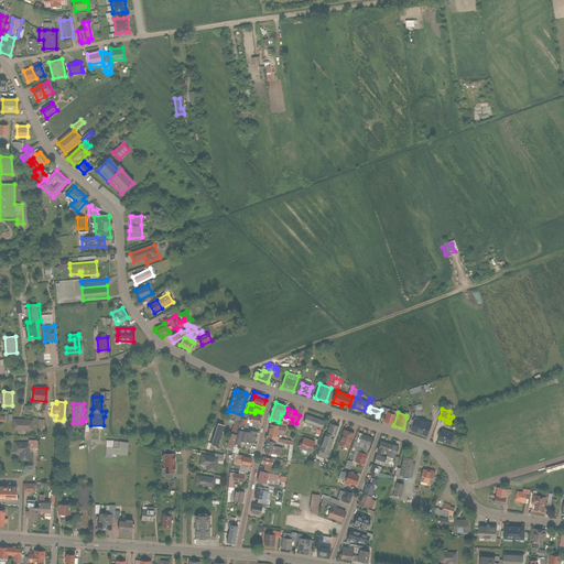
[(386,414),(383,422),(392,425),(396,416),(387,413),(386,414)]
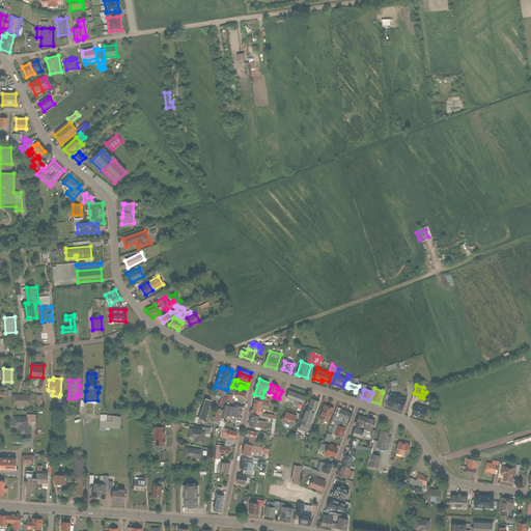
[(248,392),(236,390),(235,399),(239,399),(239,401),(243,402),(243,400),(246,400),(248,392)]
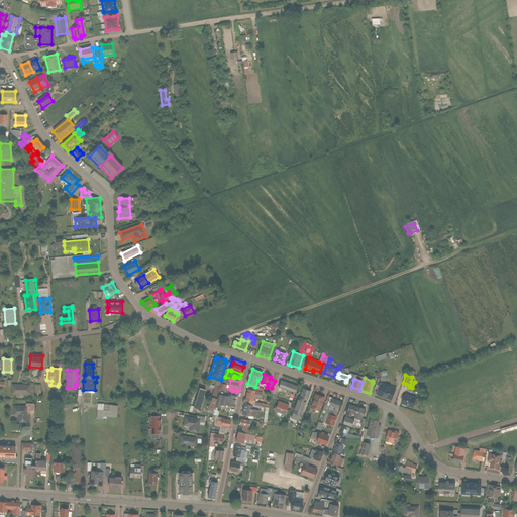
[(298,387),(281,381),(278,388),(277,391),(281,392),(282,389),(287,391),(286,394),(290,396),(291,392),(296,394),(298,387)]
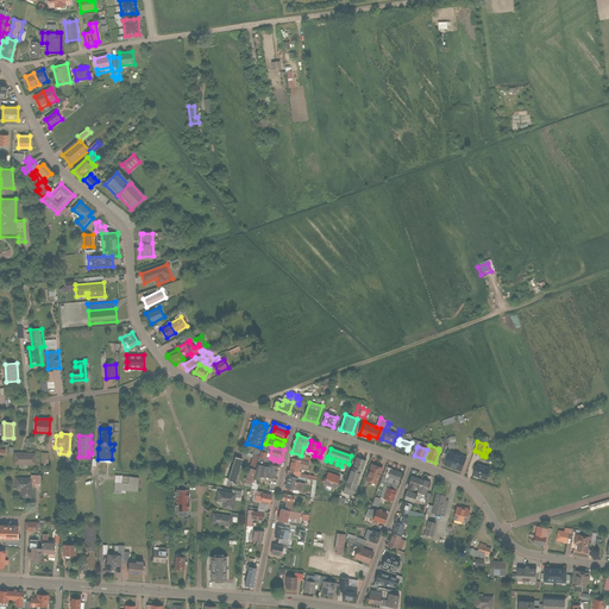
[(450,451),(445,465),(462,471),(466,457),(450,451)]
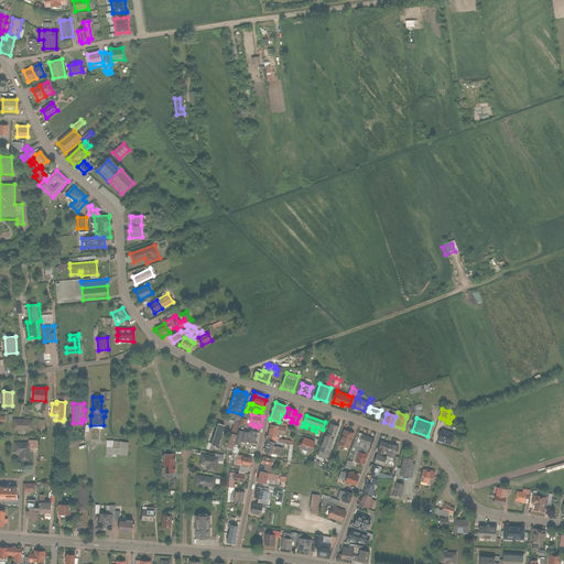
[(240,422),(236,420),(236,421),(235,424),(231,432),(237,434),(238,430),(241,423),(240,422)]
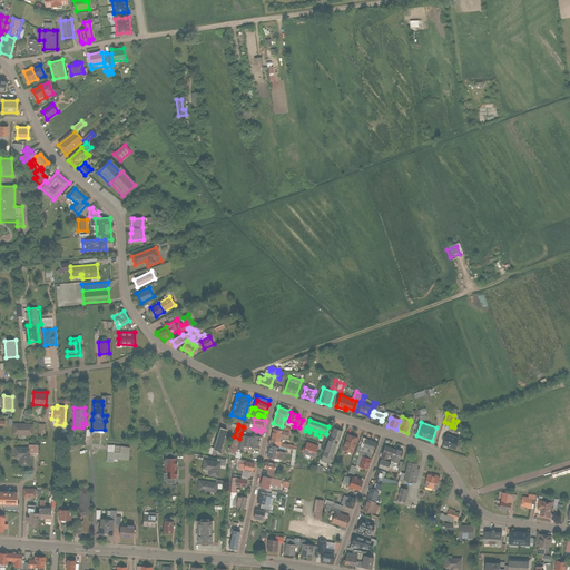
[(228,430),(222,428),(215,450),(220,452),(228,430)]
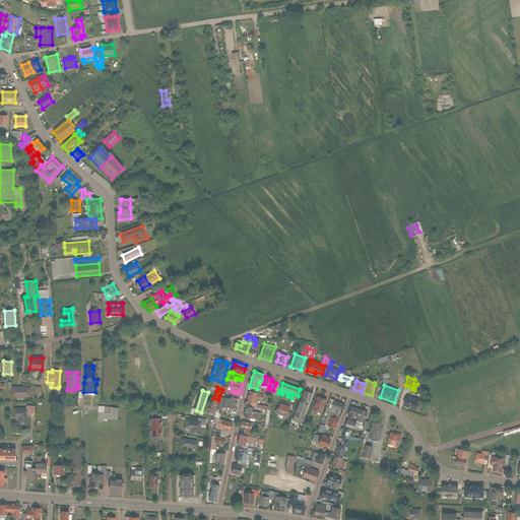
[(312,393),(305,390),(301,401),(298,400),(295,410),(296,411),(295,414),(302,417),(303,417),(312,393)]
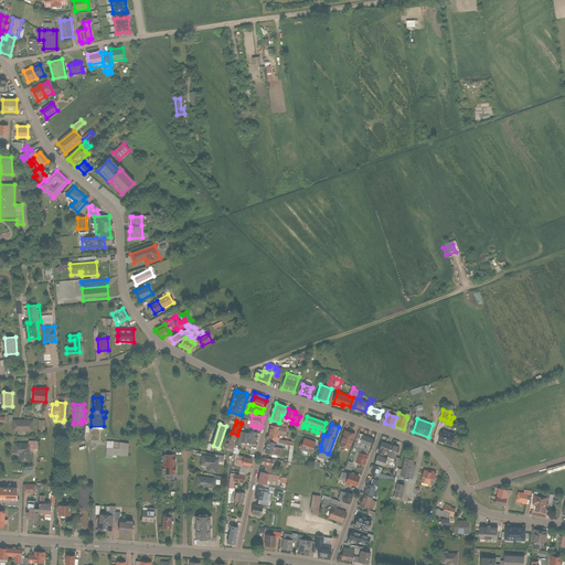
[(11,434),(29,434),(29,425),(11,425),(11,434)]
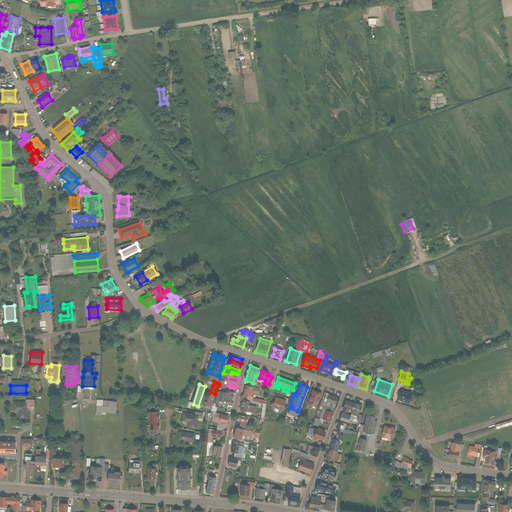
[(250,400),(252,401),(252,398),(253,394),(258,395),(260,389),(246,386),(245,388),(243,388),(242,393),(245,393),(244,396),(247,396),(247,400),(250,400)]
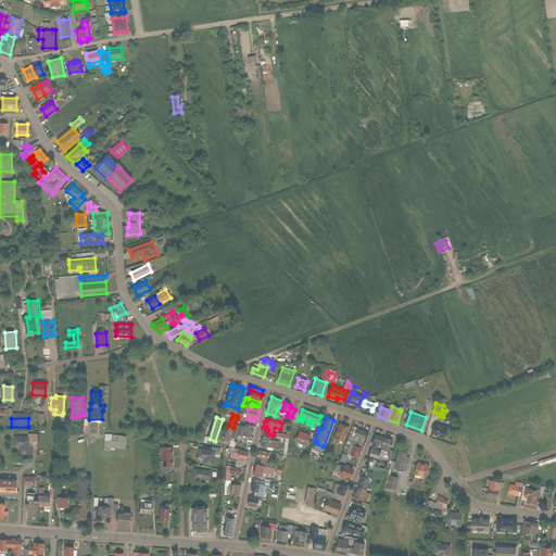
[(235,424),(232,437),(236,437),(237,434),(254,438),(256,427),(244,422),(243,426),(235,424)]
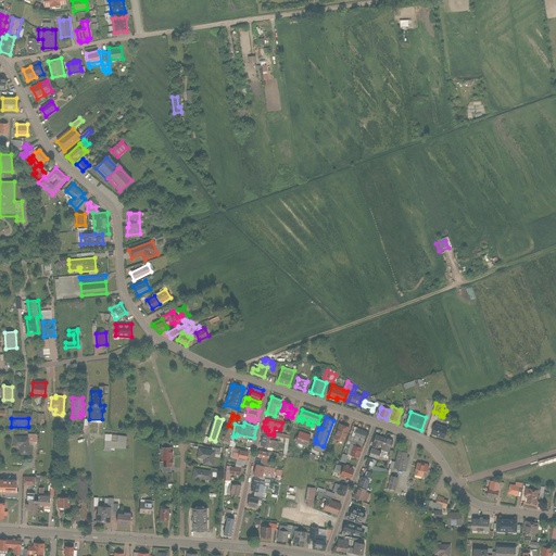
[(350,427),(339,424),(338,427),(333,439),(344,442),(349,431),(350,427)]
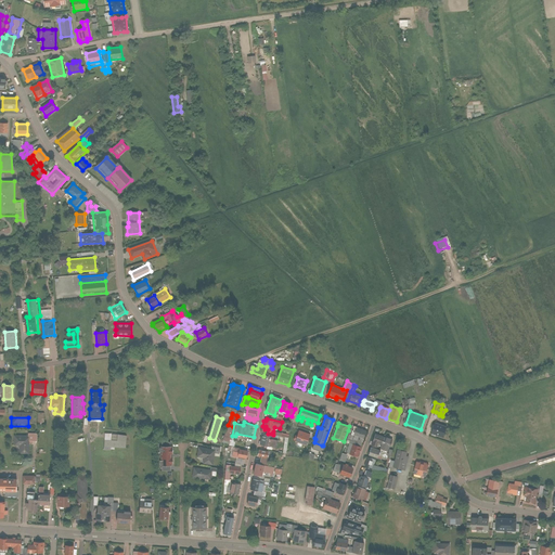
[(431,434),(443,438),(448,427),(436,423),(431,434)]
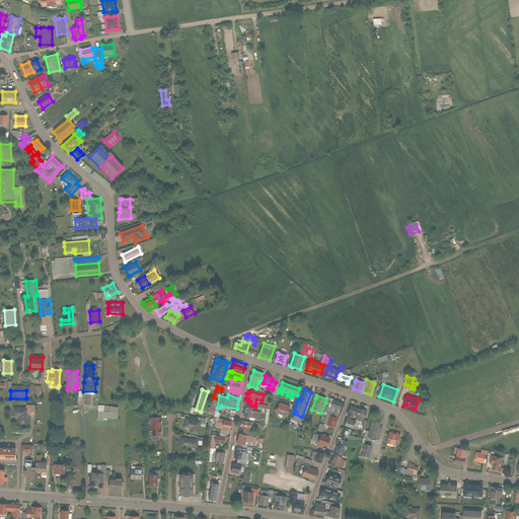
[(334,398),(329,397),(325,410),(329,411),(340,414),(344,403),(334,399),(334,398)]
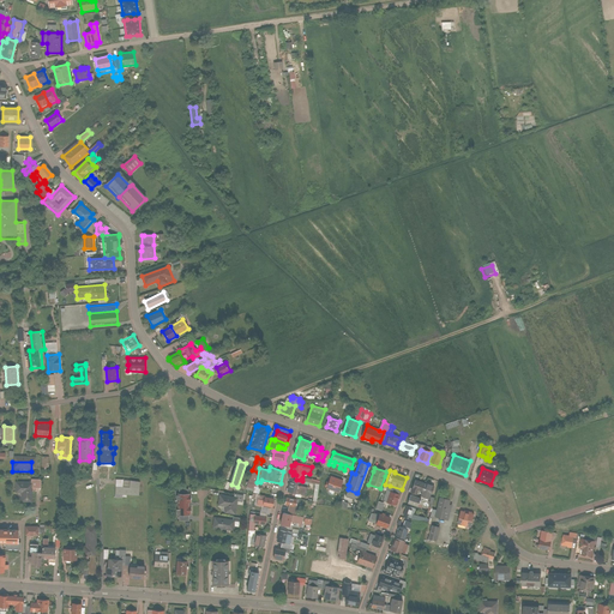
[(252,473),(247,487),(253,488),(257,482),(258,474),(252,473)]
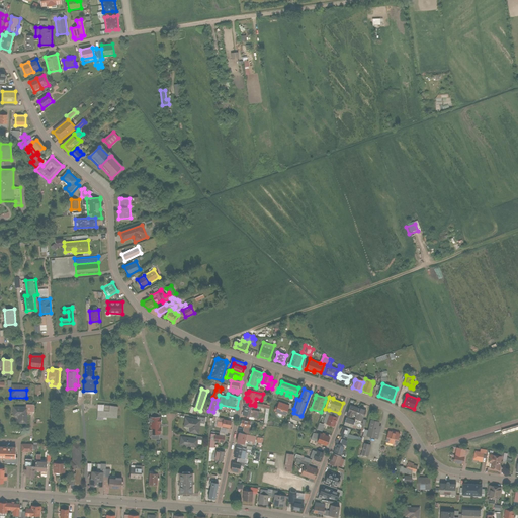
[(289,406),(279,402),(275,412),(285,416),(289,406)]
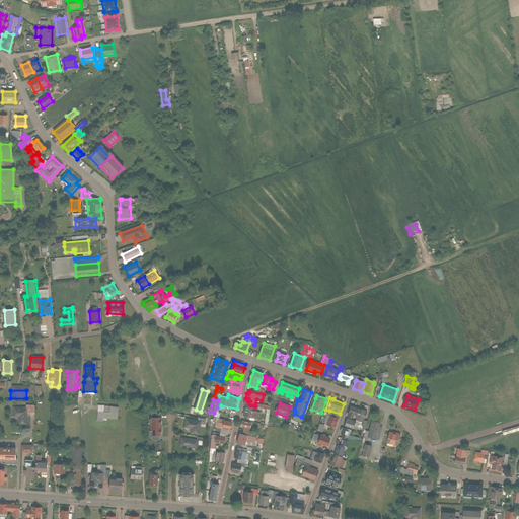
[(253,408),(245,405),(243,416),(258,419),(260,413),(261,413),(262,408),(255,406),(253,405),(253,408)]
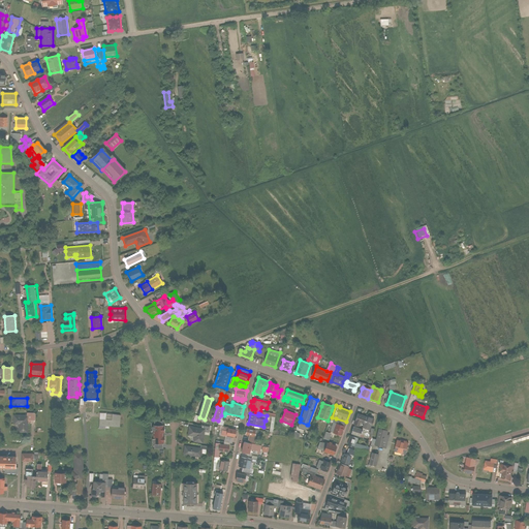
[(358,413),(353,425),(359,427),(361,422),(364,423),(366,416),(358,413)]
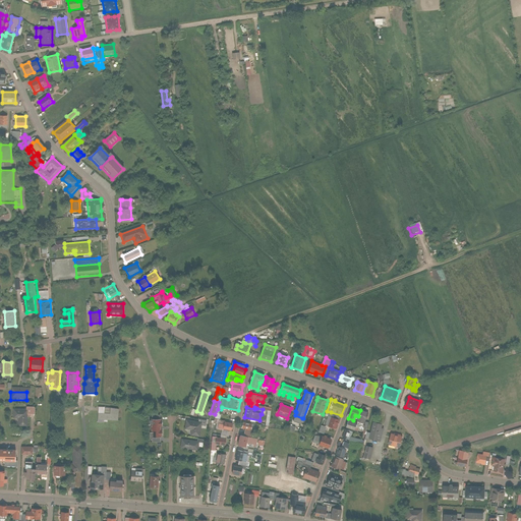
[(27,409),(14,409),(14,418),(19,418),(19,426),(29,426),(29,413),(29,409),(27,409)]
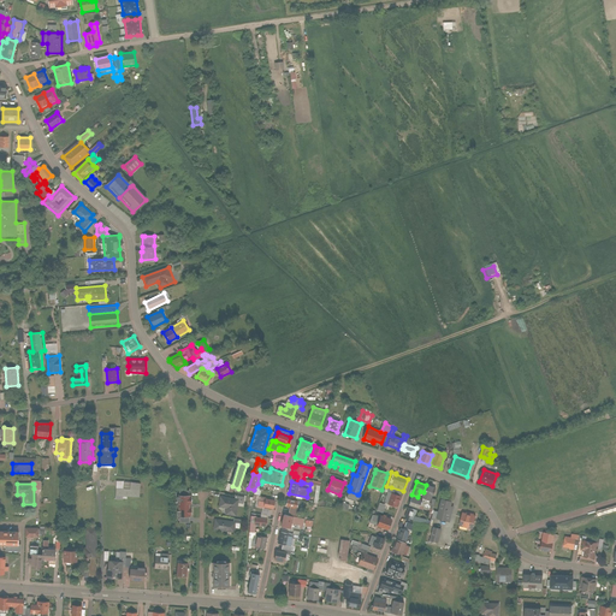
[(386,486),(385,485),(383,492),(385,492),(383,502),(384,503),(384,504),(386,504),(389,505),(388,508),(389,508),(390,504),(398,507),(403,491),(391,487),(386,486)]
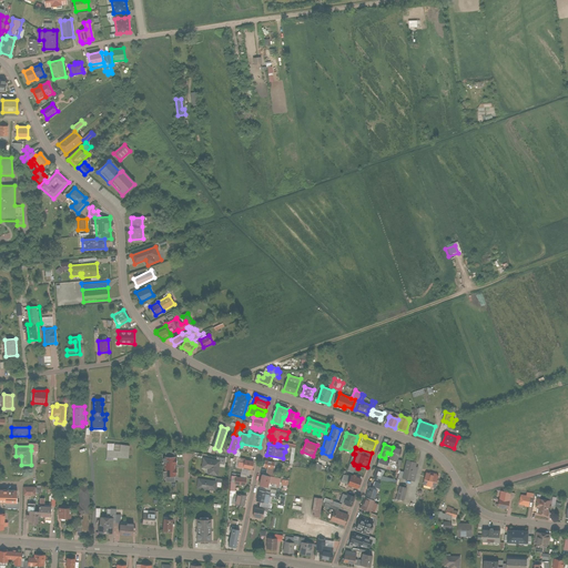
[(393,447),(391,454),(388,458),(395,460),(397,456),(401,457),(403,450),(393,447)]
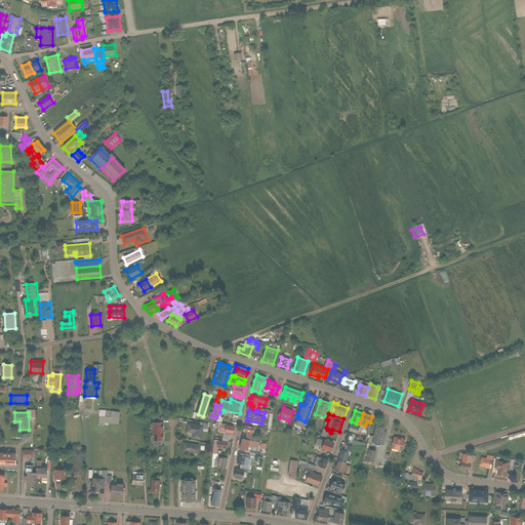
[(94,414),(94,427),(116,429),(117,415),(94,414)]
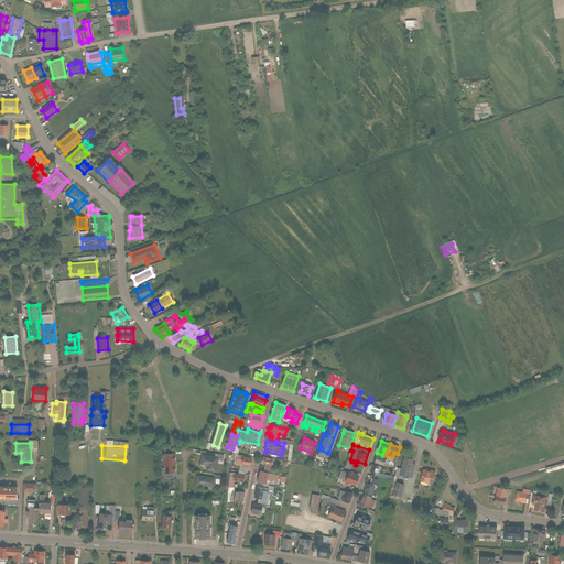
[(176,454),(164,454),(164,475),(166,474),(175,474),(176,474),(176,454)]
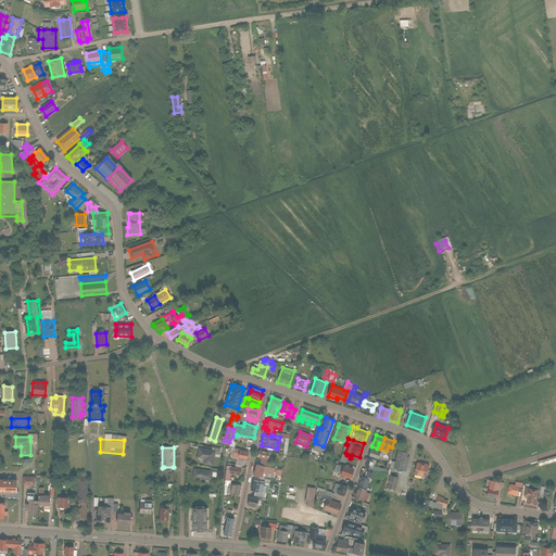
[(240,449),(230,447),(229,451),(236,452),(235,457),(239,458),(240,450),(240,449)]
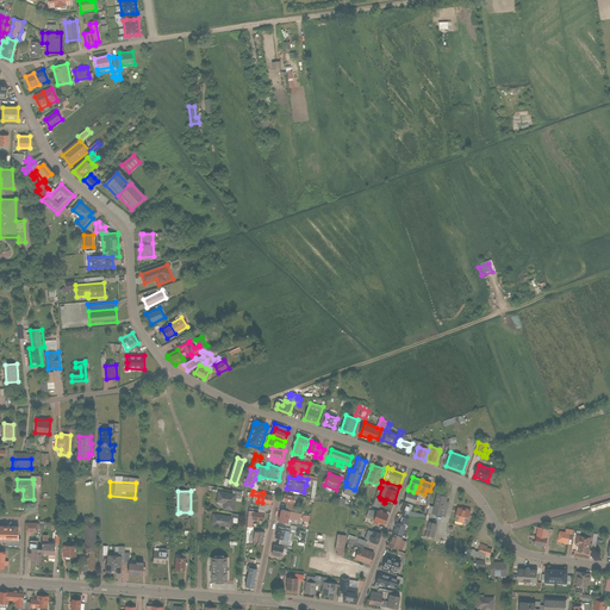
[(234,493),(218,492),(216,503),(224,503),(223,510),(234,511),(235,498),(236,495),(234,493)]
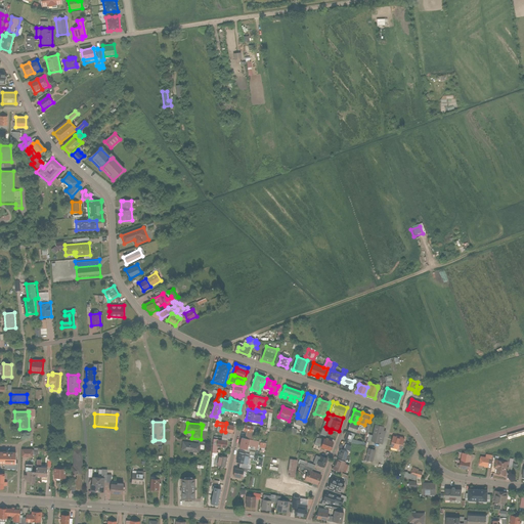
[(358,426),(350,423),(348,430),(360,434),(360,431),(361,429),(363,428),(364,428),(365,426),(359,424),(358,426)]
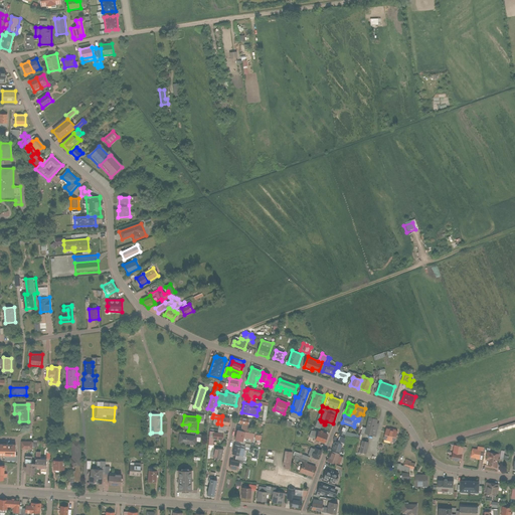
[(231,418),(222,416),(221,424),(229,425),(231,418)]
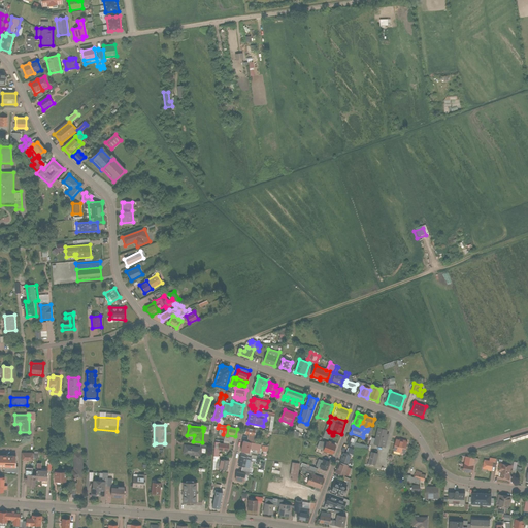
[(255,429),(246,428),(245,434),(249,435),(255,436),(256,430),(255,429)]
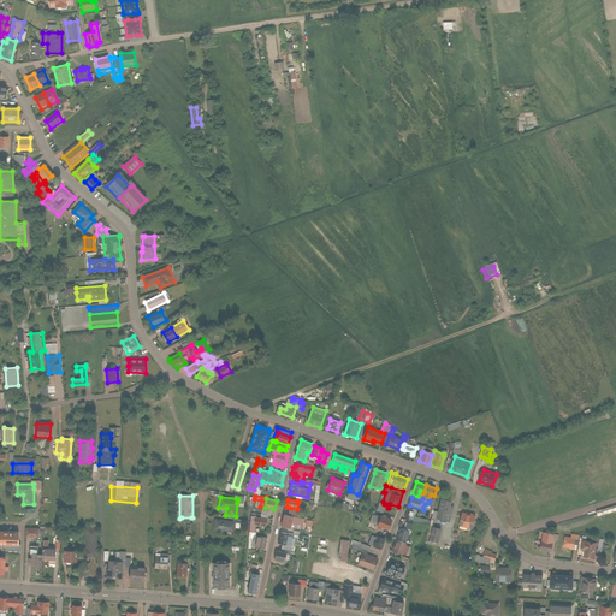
[(451,502),(440,499),(438,511),(436,519),(436,520),(451,523),(455,508),(450,507),(451,502)]
